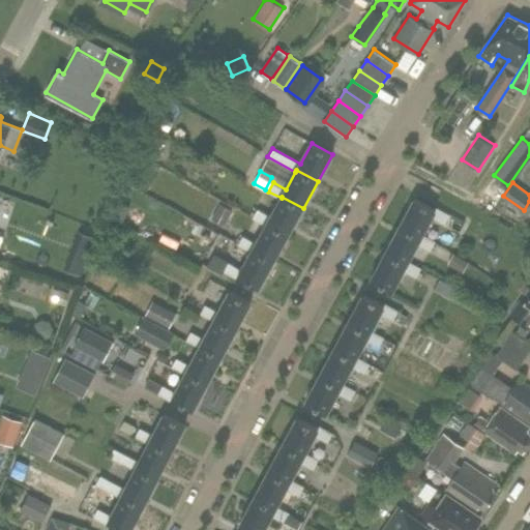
[(267,224),(289,235),(303,208),(282,197),(282,198),(271,216),(258,209),(254,218),(266,226),(267,224)]
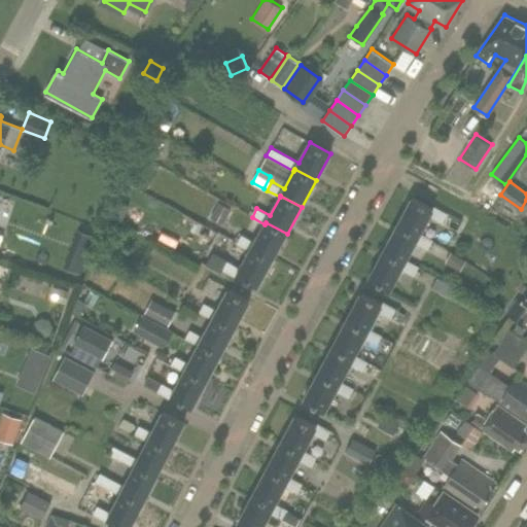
[(419,236),(420,234),(430,215),(443,222),(448,213),(434,206),(433,209),(413,198),(397,224),(419,236)]
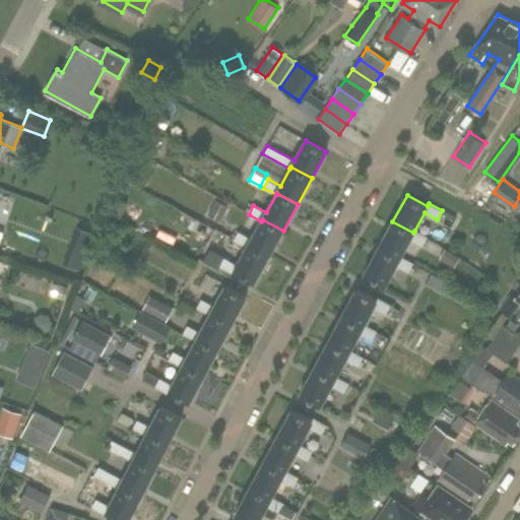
[(108,214),(120,219),(128,202),(116,197),(108,214)]
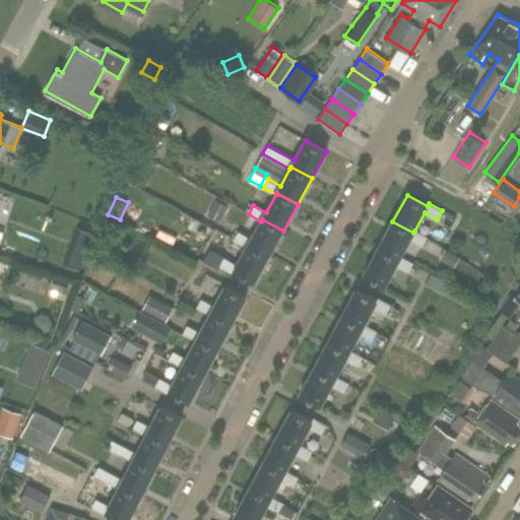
[(220,220),(228,206),(215,200),(208,213),(220,220)]
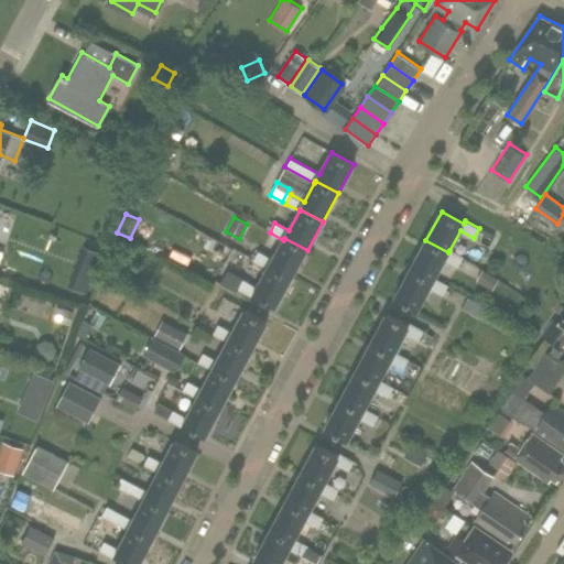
[(292,279),(307,250),(284,238),(283,240),(273,259),(259,251),(253,260),(268,268),(269,267),(292,279)]
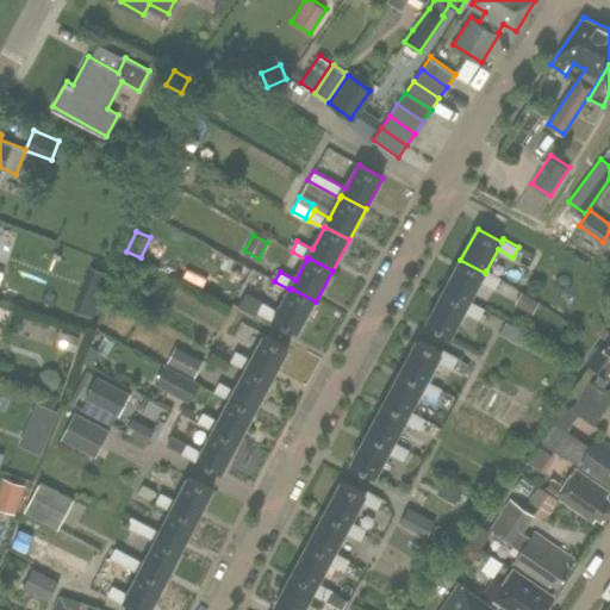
[(468,305),(470,302),(481,280),(496,287),(500,279),(486,271),(485,273),(460,260),(443,291),(468,305)]
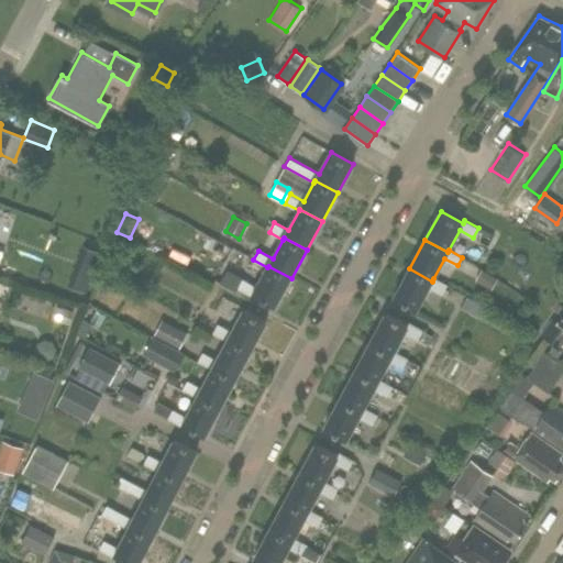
[(77,265),(69,285),(86,291),(94,272),(77,265)]
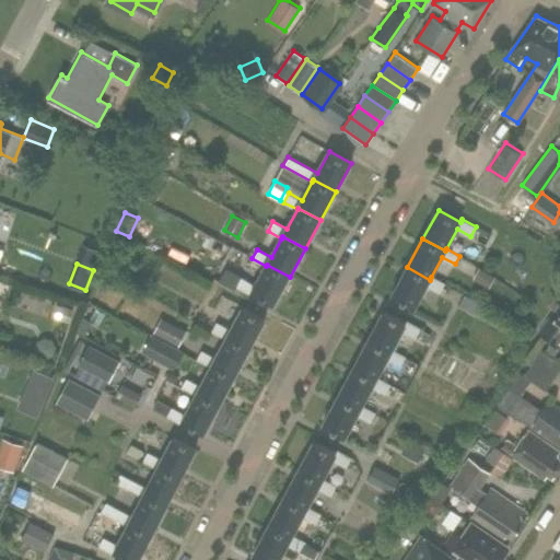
[(275,305),(290,277),(267,265),(266,266),(256,286),(242,278),(236,288),(251,295),(252,293),(275,305)]
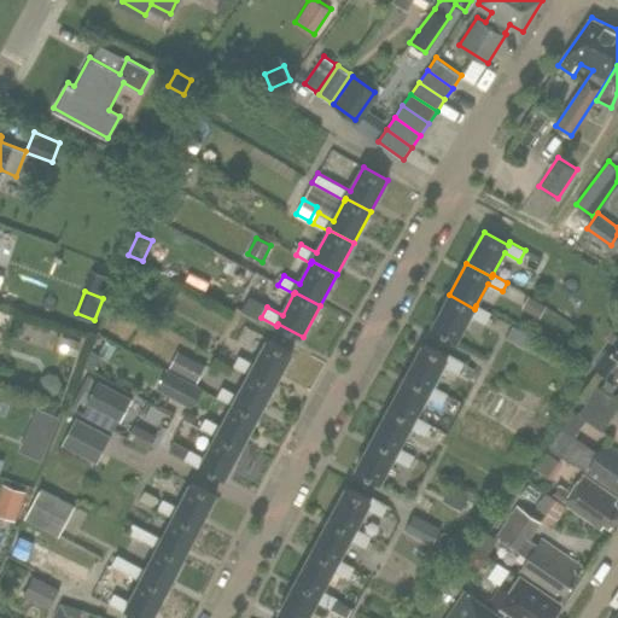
[(547,303),(530,292),(522,307),(538,318),(547,303)]
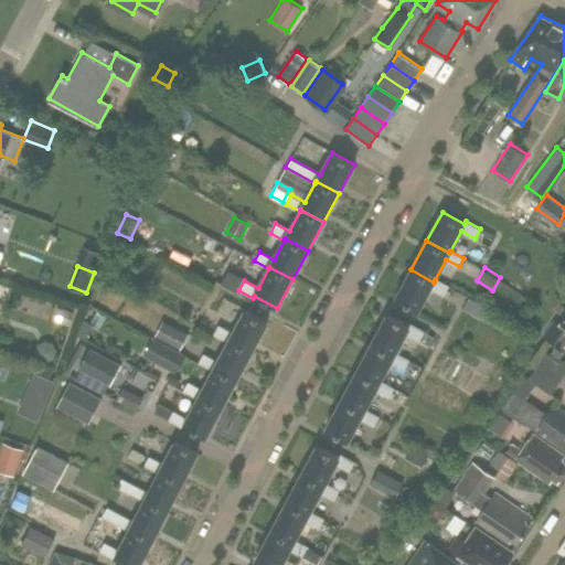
[(434,283),(411,269),(395,299),(418,311),(430,288),(445,296),(449,286),(435,279),(434,283)]
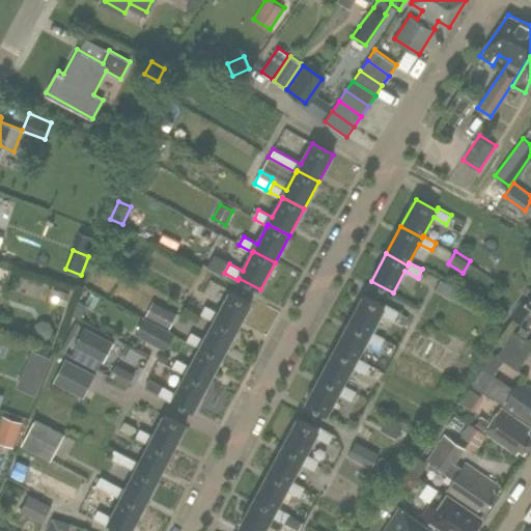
[(215,254),(207,267),(223,275),(224,273),(229,263),(229,262),(215,254)]
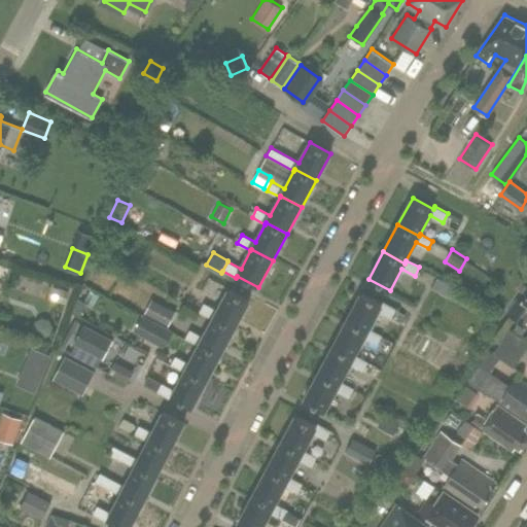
[(431,286),(450,296),(455,287),(437,277),(431,286)]
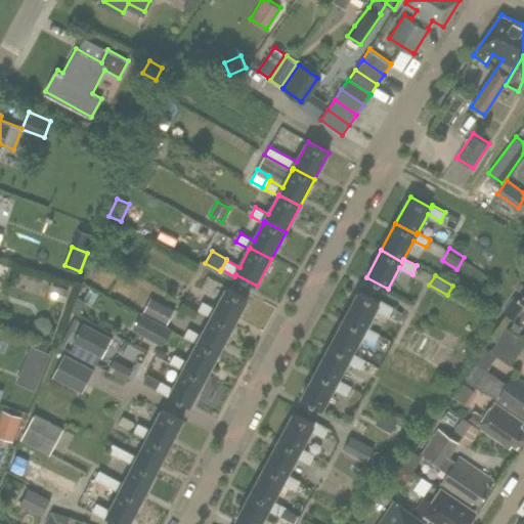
[(214,314),(234,325),(249,299),(228,288),(216,309),(204,302),(199,310),(212,317),(214,314)]
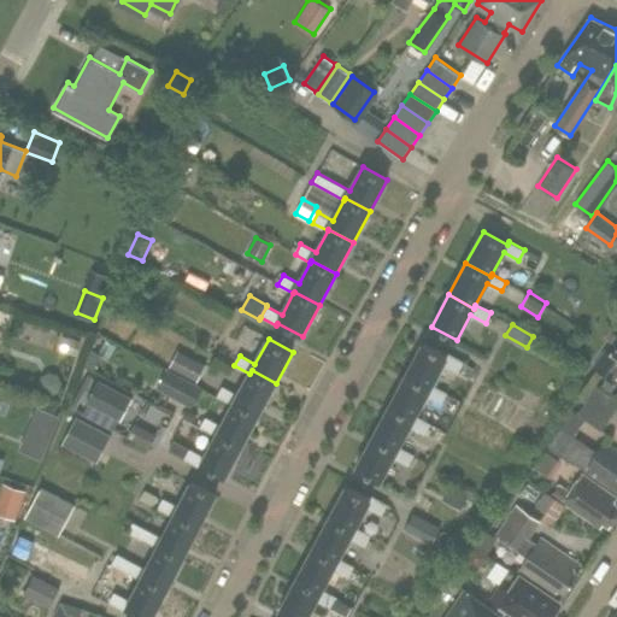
[(423,344),(406,375),(430,388),(432,387),(444,364),(459,372),(464,363),(448,354),(447,357),(423,344)]
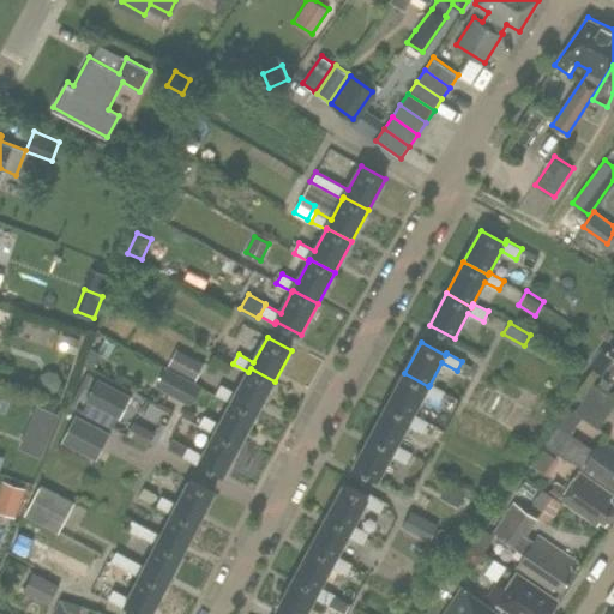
[(205,362),(178,348),(169,363),(197,378),(205,362)]
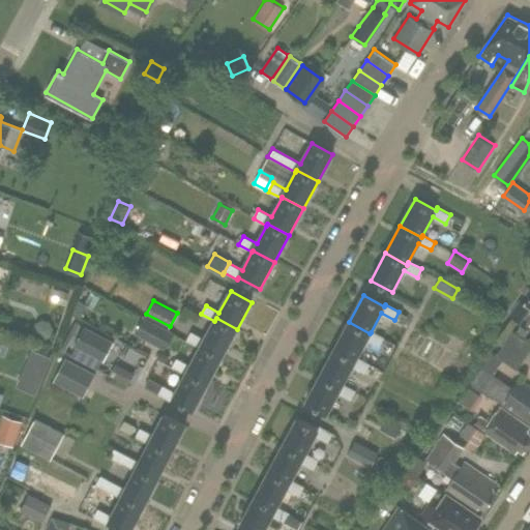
[(405,323),(408,317),(399,312),(394,318),(405,323)]
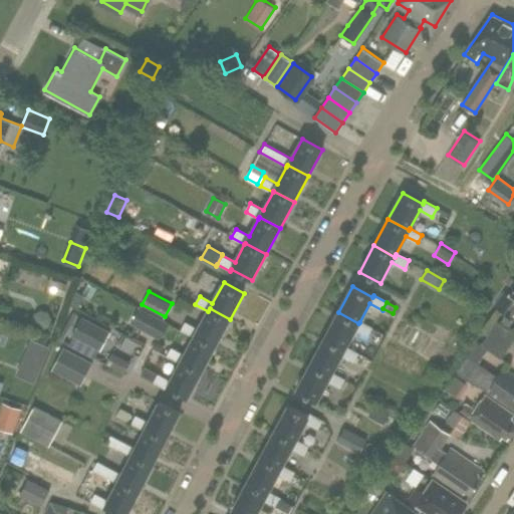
[(196,334),(216,345),(230,319),(210,308),(208,311),(199,329),(186,322),(181,330),(194,337),(196,334)]
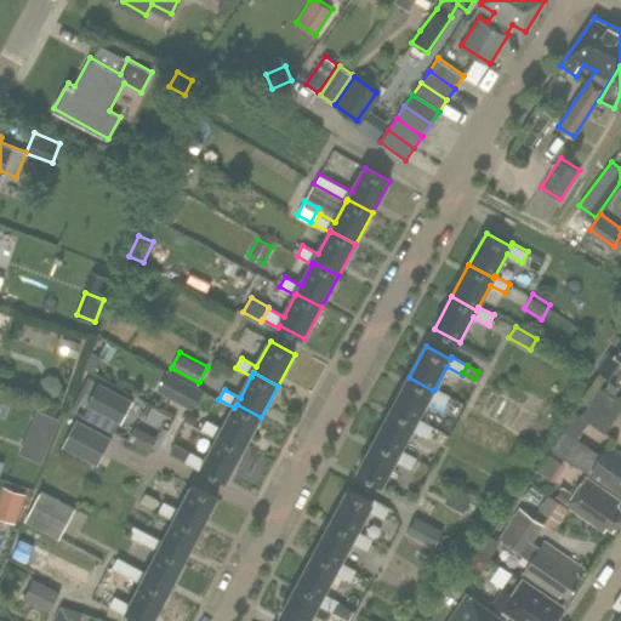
[(193,408),(203,388),(182,376),(170,397),(193,408)]
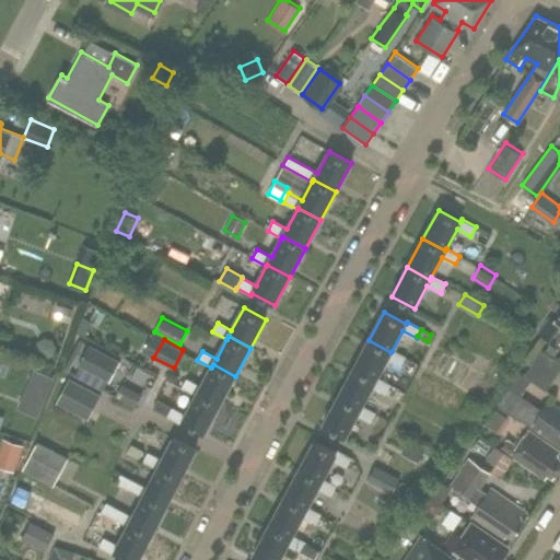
[(375,381),(377,377),(387,359),(401,366),(406,358),(392,351),(391,352),(369,340),(353,369),(375,381)]
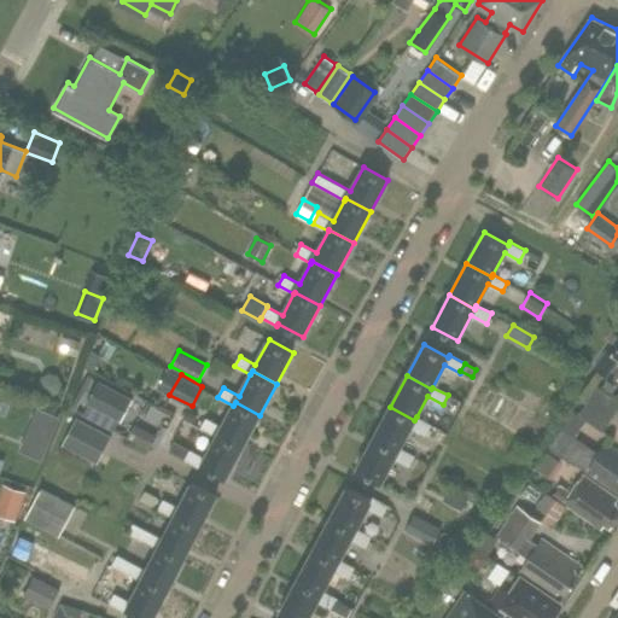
[(121,420),(132,398),(97,380),(86,402),(121,420)]
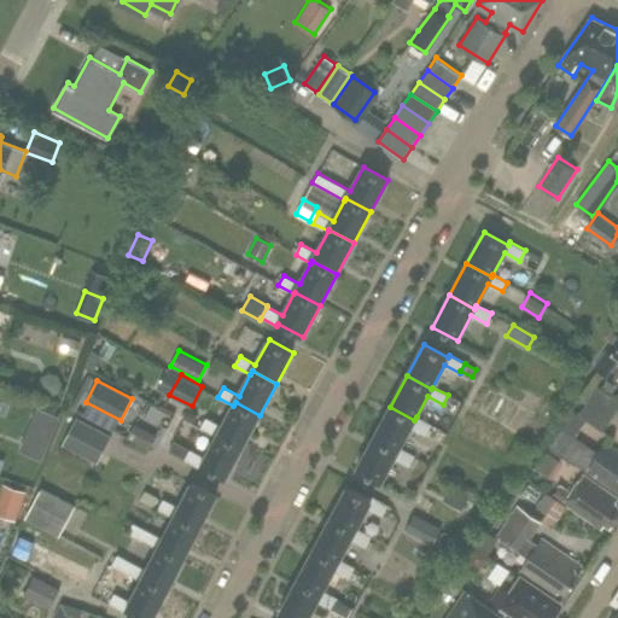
[(588,400),(611,418),(617,408),(617,401),(598,386),(588,400)]
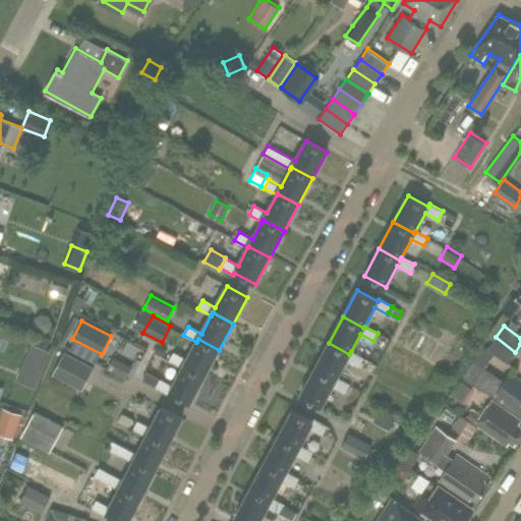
[(515,352),(496,337),(486,348),(507,363),(515,352)]
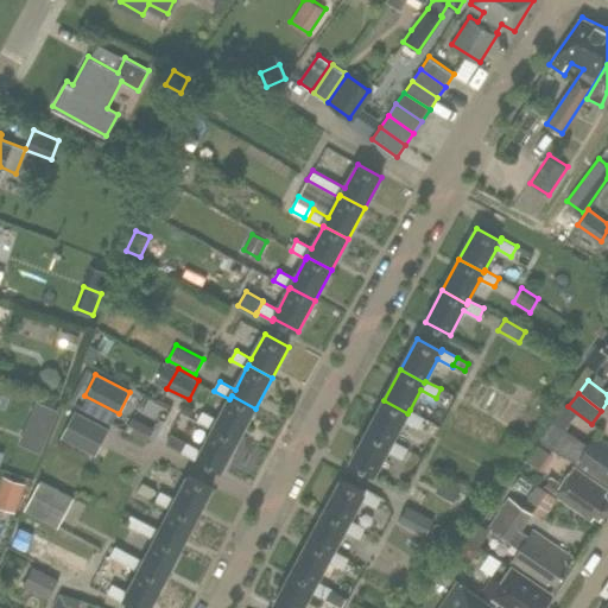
[(239,439),(255,409),(232,396),(229,399),(219,419),(202,411),(197,422),(213,430),(214,426),(239,439)]
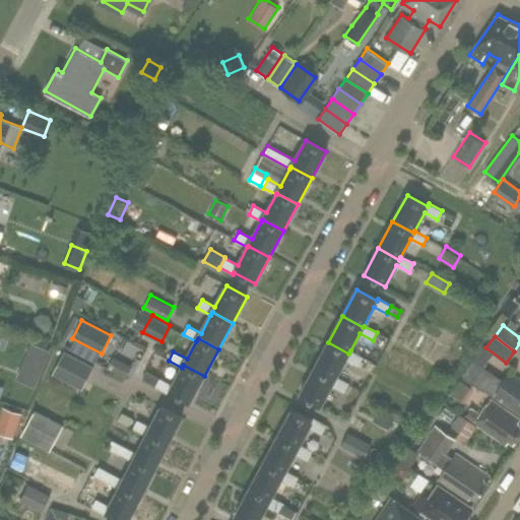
[(35,387),(51,350),(31,342),(16,380),(35,387)]
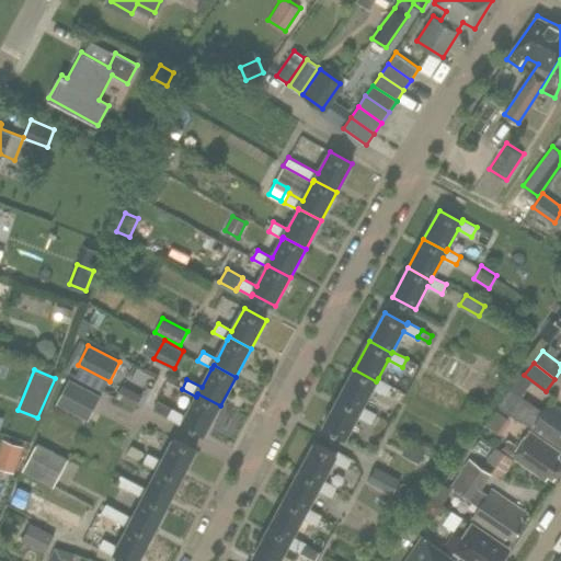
[(361,410),(363,408),(374,388),(387,395),(391,386),(378,378),(376,381),(354,369),(338,398),(361,410)]
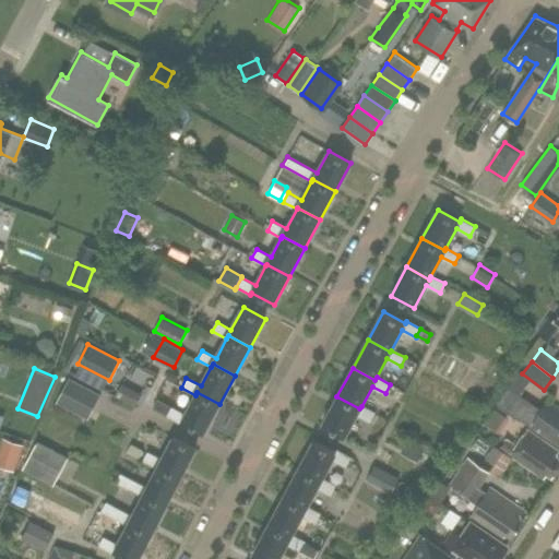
[(68,379),(55,403),(85,419),(98,395),(68,379)]
